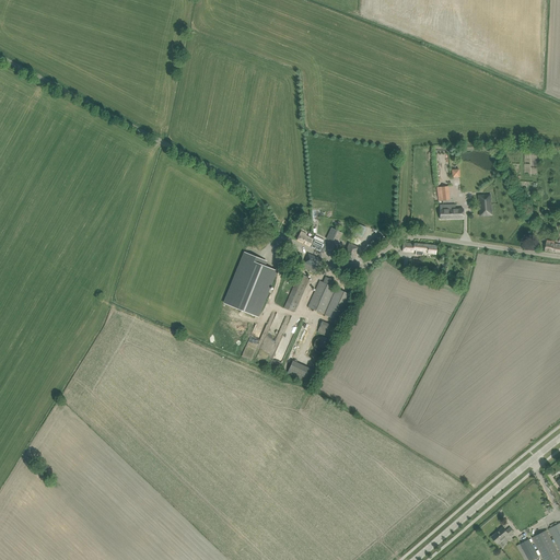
[(438,188),(438,196),(439,201),(446,200),(445,195),(448,195),(448,187),(447,187),(438,188)]
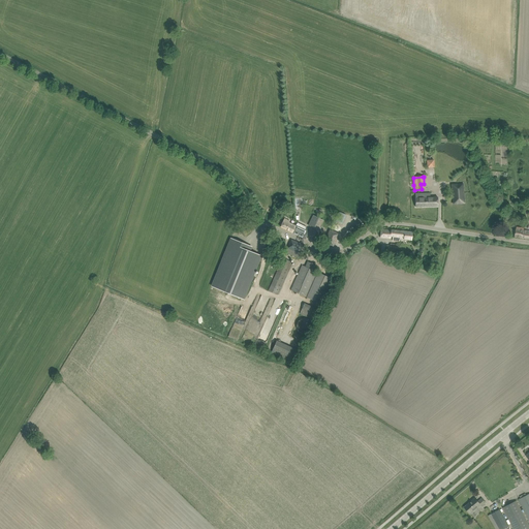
[(463,184),(452,185),(454,204),(465,203),(463,184)]
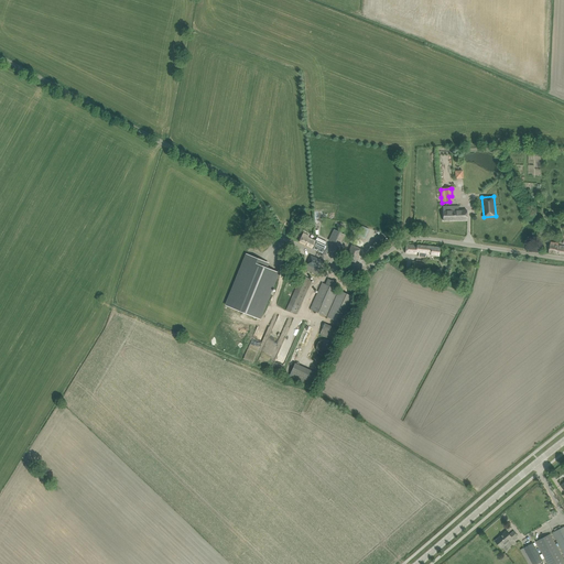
[(466,210),(458,210),(451,210),(451,206),(443,206),(443,210),(443,220),(467,220),(466,210)]
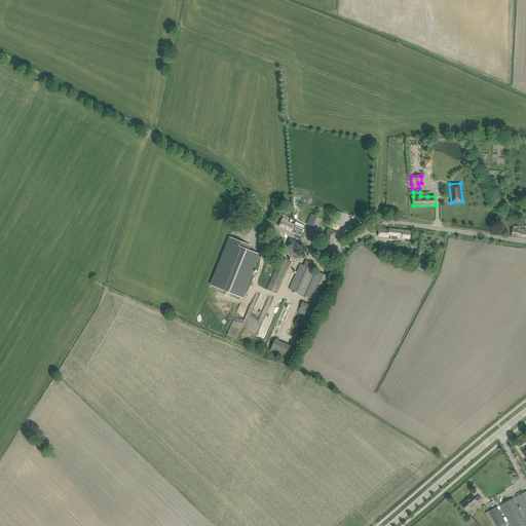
[(312,220),(309,225),(316,229),(322,219),(316,216),(314,221),(312,220)]
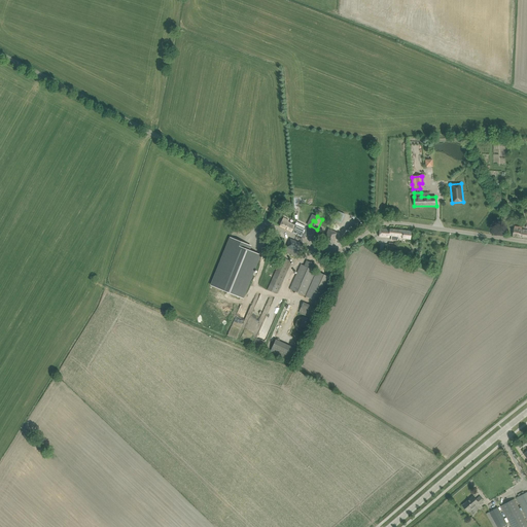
[(279,226),(291,232),(294,225),(293,225),(287,222),(287,221),(283,218),(281,221),(279,226)]
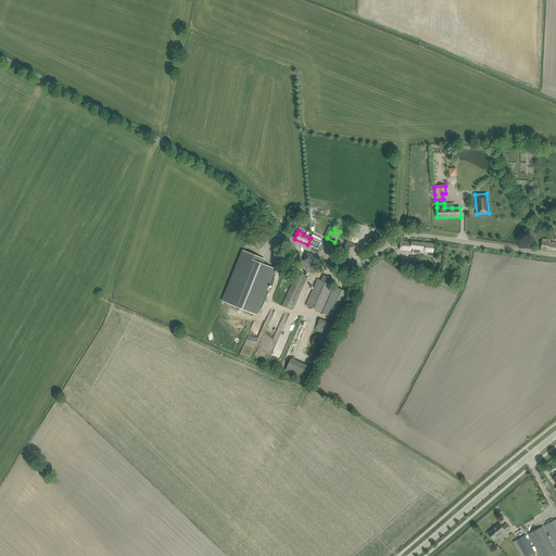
[(311,238),(307,244),(321,251),(325,243),(311,237),(310,238),(311,238)]
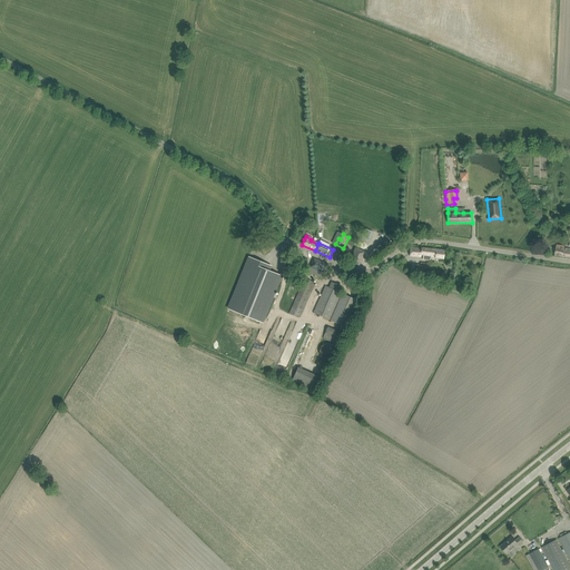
[(557,245),(554,255),(569,257),(569,248),(564,248),(564,246),(557,245)]
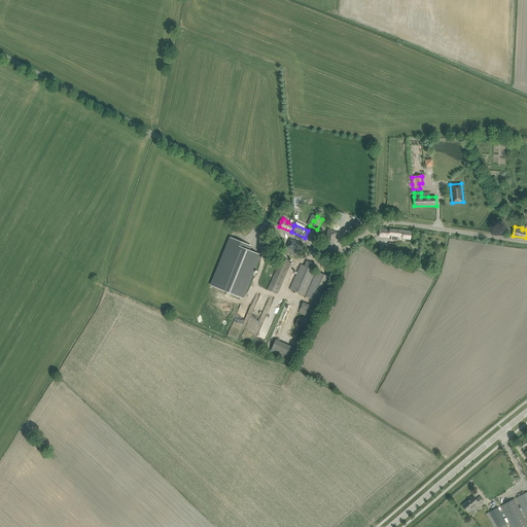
[(328,229),(325,237),(323,241),(331,245),(338,233),(338,232),(331,229),(329,229),(328,229)]
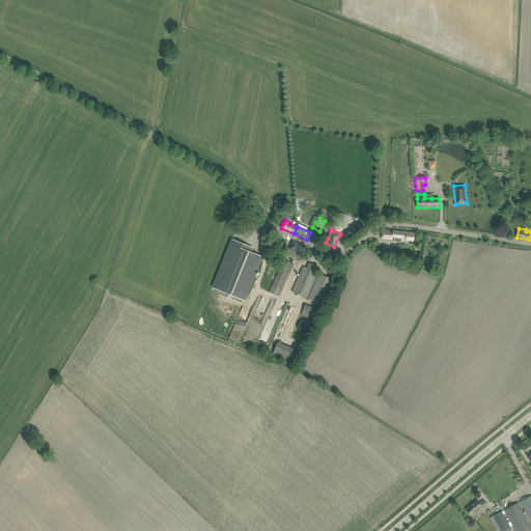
[(383,230),(382,239),(387,239),(392,239),(392,238),(394,238),(394,242),(400,243),(401,240),(406,240),(406,241),(413,242),(414,239),(414,233),(393,230),(393,231),(389,231),(383,230)]
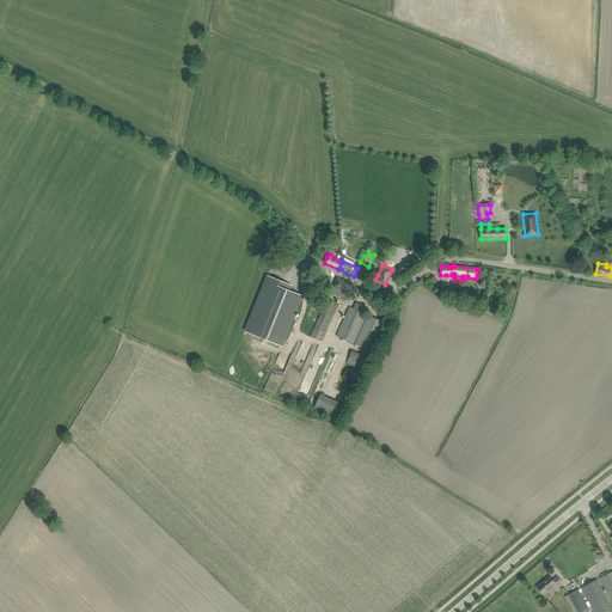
[(268,276),(245,331),(281,346),(301,295),(288,291),(291,285),(268,276)]
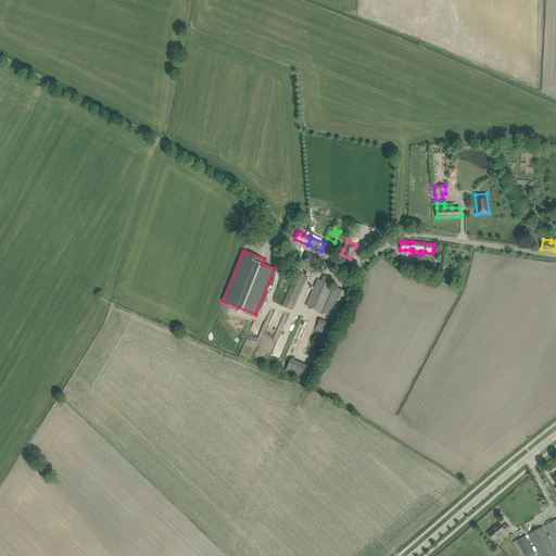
[(318,263),(320,258),(306,252),(304,256),(300,266),(314,273),(318,263)]
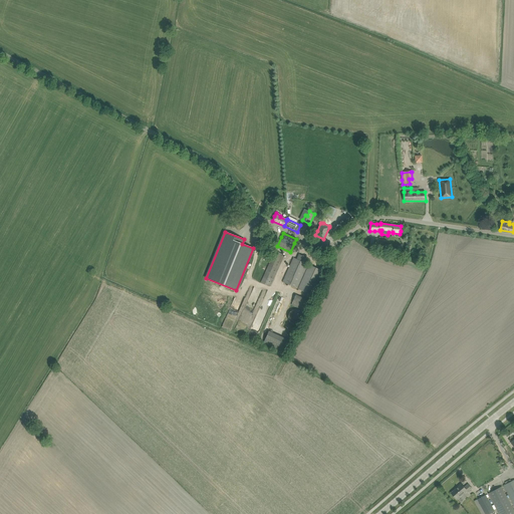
[(378,245),(386,246),(387,238),(379,237),(378,238),(375,238),(374,245),(378,245)]
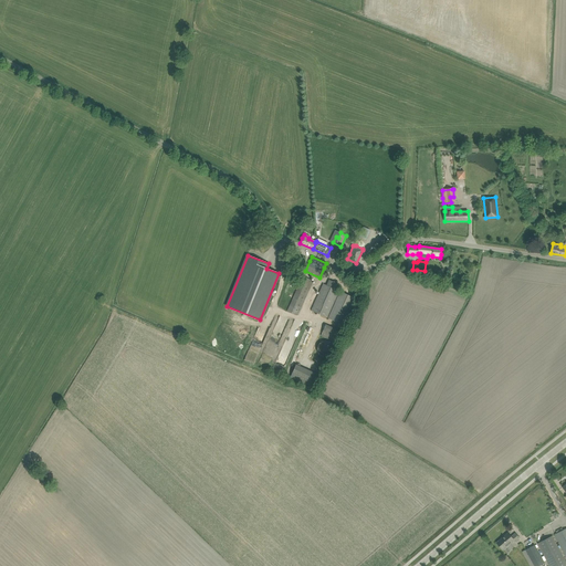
[(286,311),(299,316),(313,281),(303,276),(286,311)]
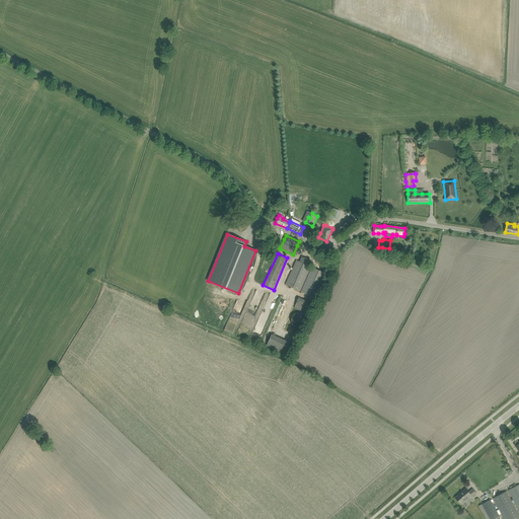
[(309,261),(308,260),(302,256),(300,262),(296,261),(294,265),(284,285),(298,292),(308,271),(311,267),(307,265),(309,261)]
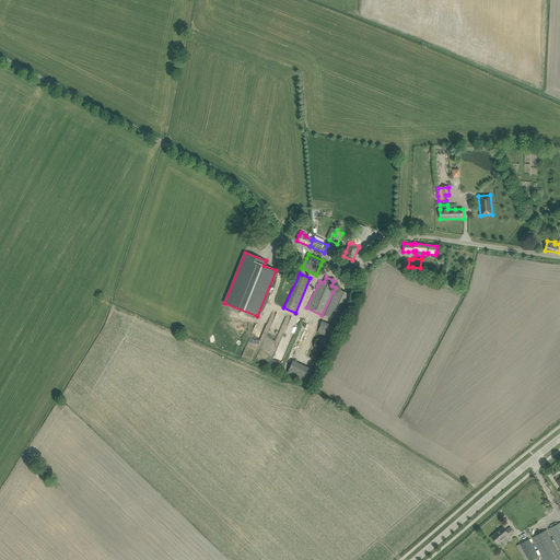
[(337,288),(335,293),(325,315),(340,322),(352,295),(337,288)]
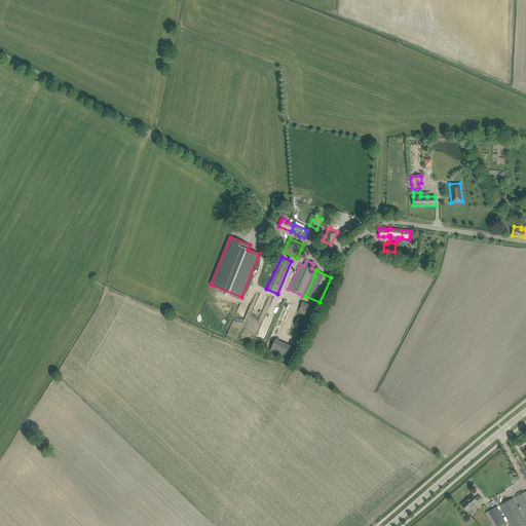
[(298,311),(313,318),(317,308),(302,301),(298,311)]
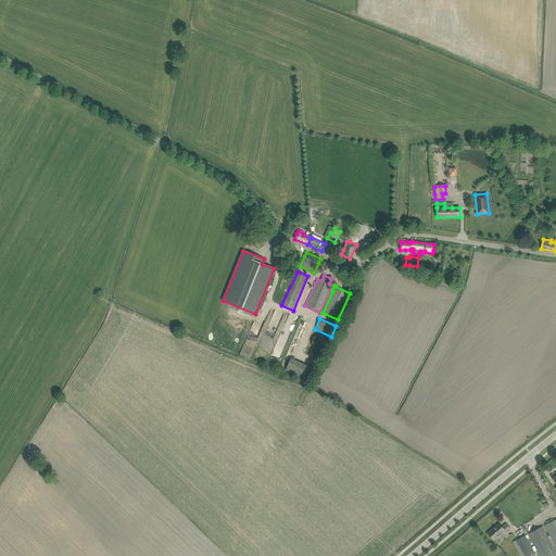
[(555,518),(544,525),(555,546),(555,518)]
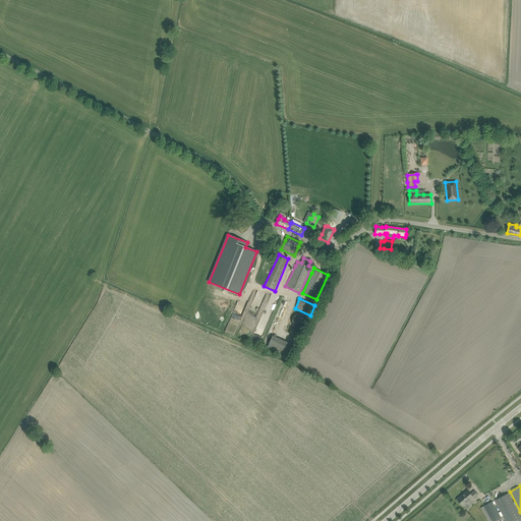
[(458,500),(461,504),(463,506),(473,497),(474,499),(478,496),(474,490),(471,494),(468,490),(458,500)]
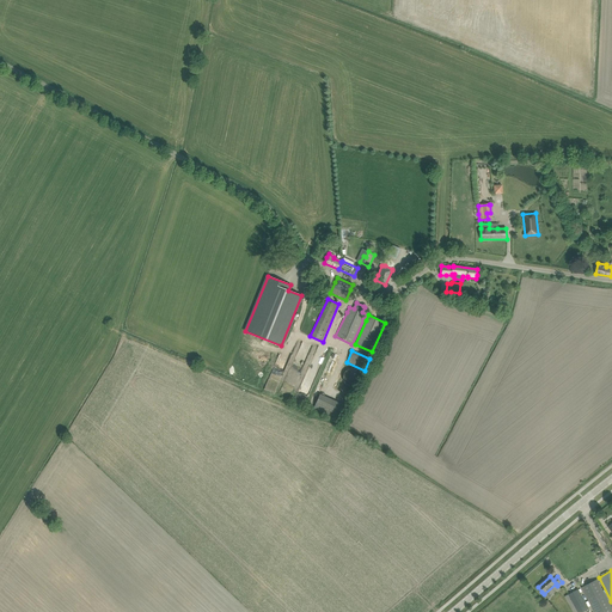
[(582,587),(594,611),(611,611),(611,606),(598,579),(582,587)]
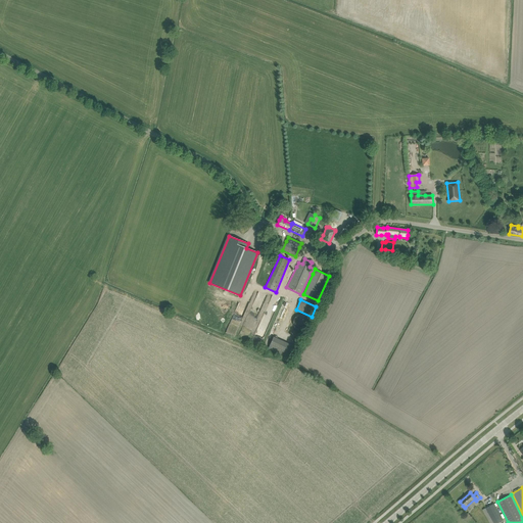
[(486,508),(493,522),(496,522),(504,520),(494,504),(486,508)]
